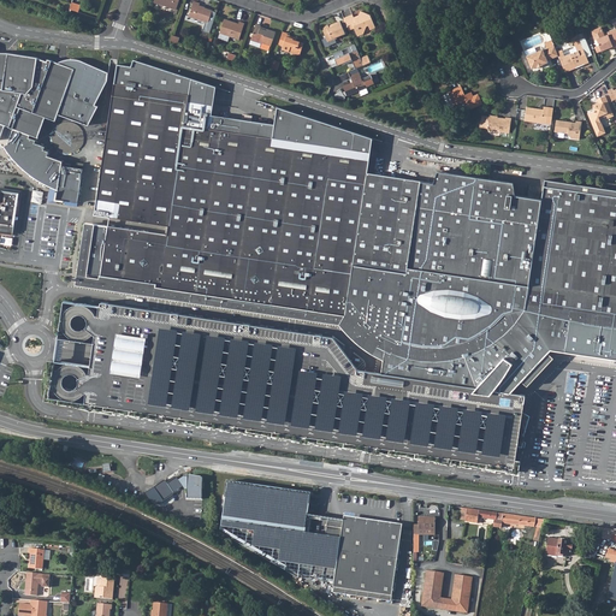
[(213,10),(199,5),(200,1),(194,0),(193,0),(189,16),(208,22),(213,10)]
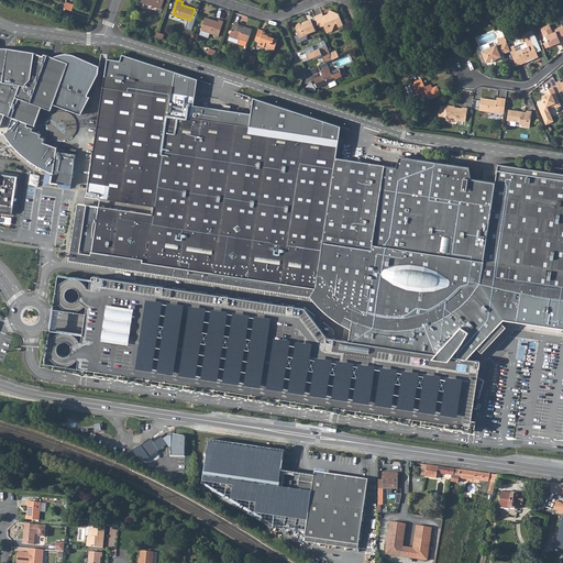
[(323,23),(327,30),(331,28),(333,21),(337,20),(338,23),(343,21),(338,11),(329,7),(326,13),(323,14),(321,10),(312,13),(318,25),(323,23)]
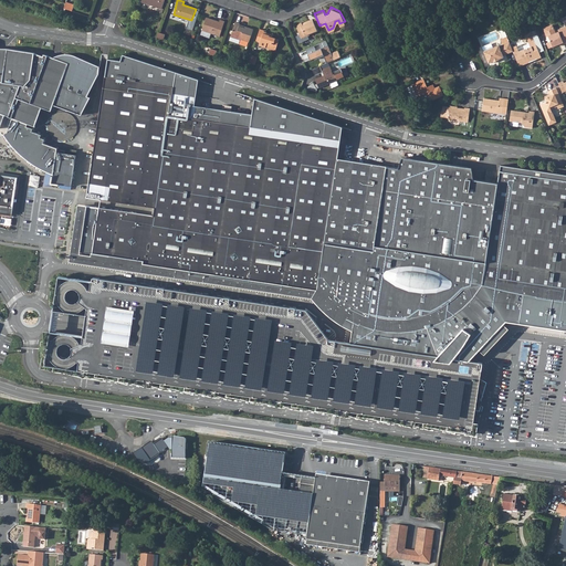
[(224,21),(220,19),(219,21),(207,17),(202,30),(220,35),(224,21)]
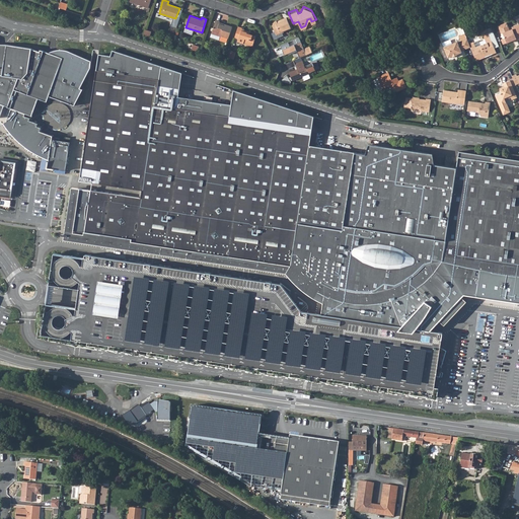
[(283,30),(282,29),(290,25),(286,15),(278,19),(278,20),(271,23),(274,30),(271,31),(272,34),(277,36),(283,33),(282,31),(283,30)]
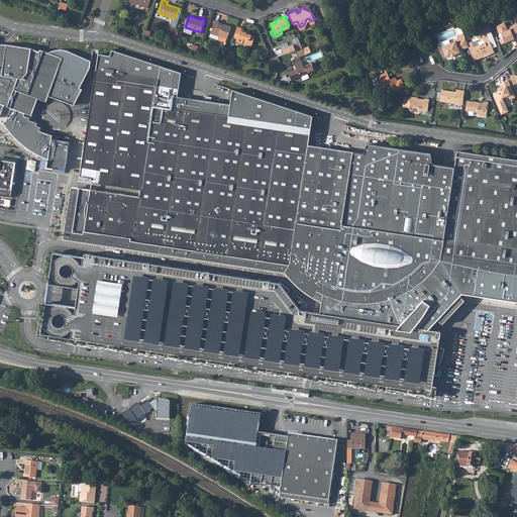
[(220,35),(227,37),(231,26),(224,24),(224,25),(218,23),(219,20),(215,19),(210,36),(219,39),(220,35)]
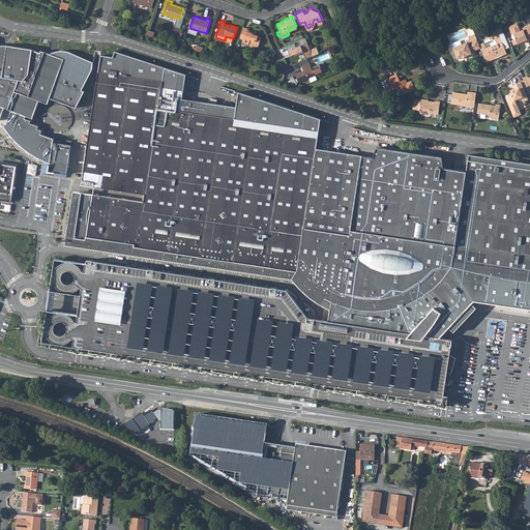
[(529,26),(529,24),(523,27),(523,28),(520,29),(517,22),(509,25),(508,28),(508,29),(509,32),(512,33),(513,37),(510,38),(509,39),(511,45),(525,39),(526,40),(529,38),(529,37),(528,32),(529,30),(529,26)]
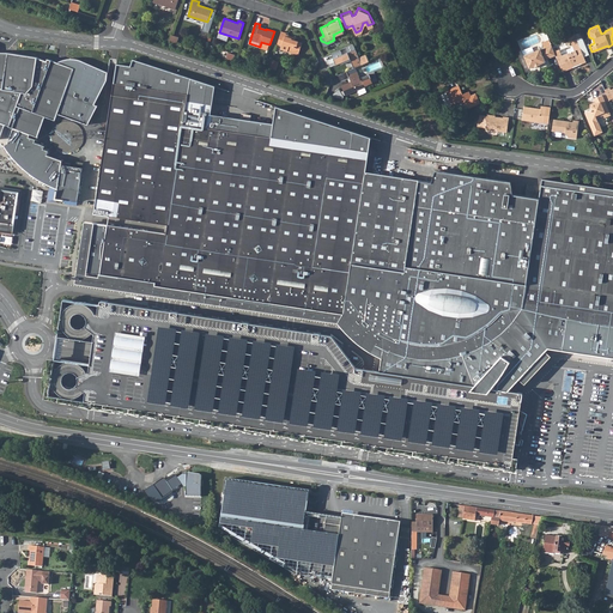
[(280,48),(298,54),(302,42),(292,38),(292,37),(285,35),(286,31),(281,30),(277,43),(281,46),(280,48)]
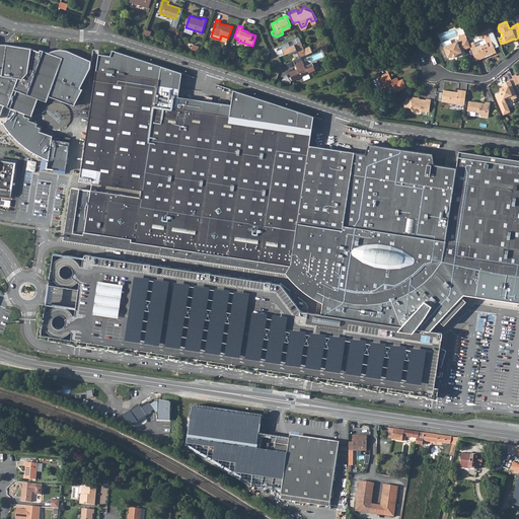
[(487,32),(493,48),(498,46),(492,30),(491,26),(486,28),(487,32)]
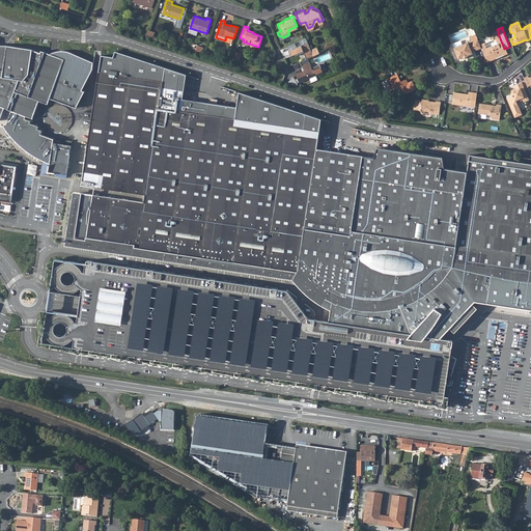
[(466,42),(451,48),(454,54),(456,59),(471,53),(470,51),(480,47),(479,45),(477,38),(474,32),(470,34),(473,40),(467,44),(466,42)]
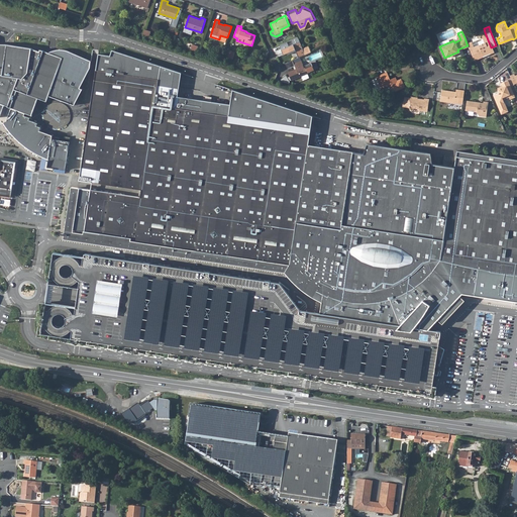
[(482,56),(483,54),(488,53),(493,52),(491,47),(485,32),(481,34),(484,41),(479,43),(477,39),(467,43),(468,45),(469,47),(474,59),(482,56)]
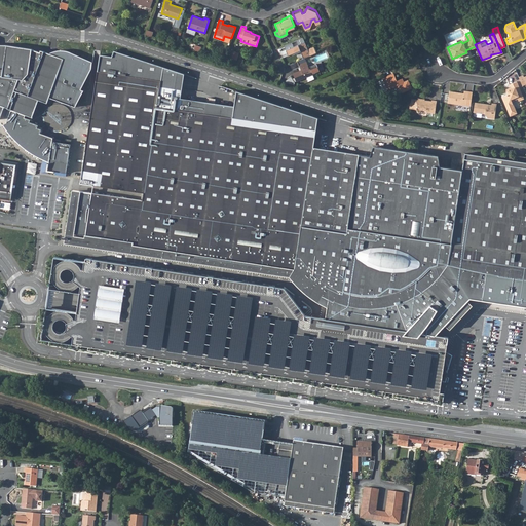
[(291,40),(284,43),(287,51),(288,53),(292,51),(292,52),(300,49),(303,55),(309,52),(306,46),(302,36),(295,38),(297,43),(293,44),(291,40)]
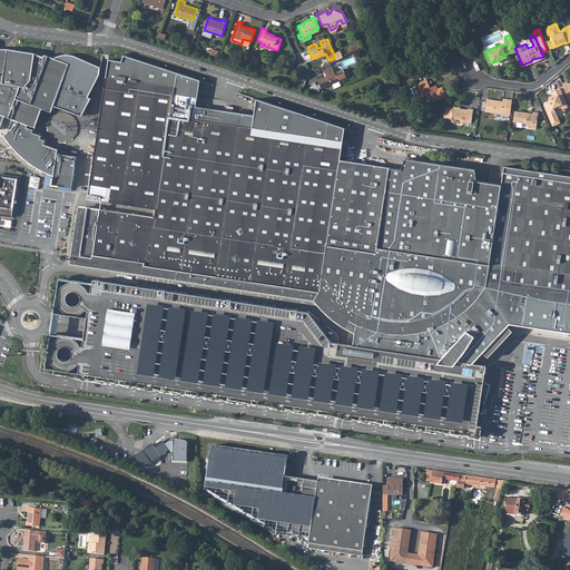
[(35,52),(8,49),(0,48),(0,127),(5,116),(9,117),(8,118),(11,119),(22,123),(21,126),(30,129),(31,126),(35,127),(36,127),(41,111),(45,112),(46,109),(51,111),(53,106),(69,64),(53,58),(45,55),(43,57),(35,53),(35,52)]
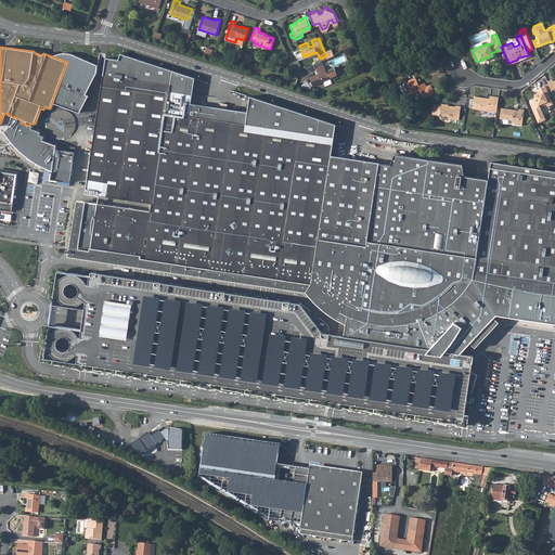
[(333,52),(330,47),(323,49),(326,55),(333,52)]
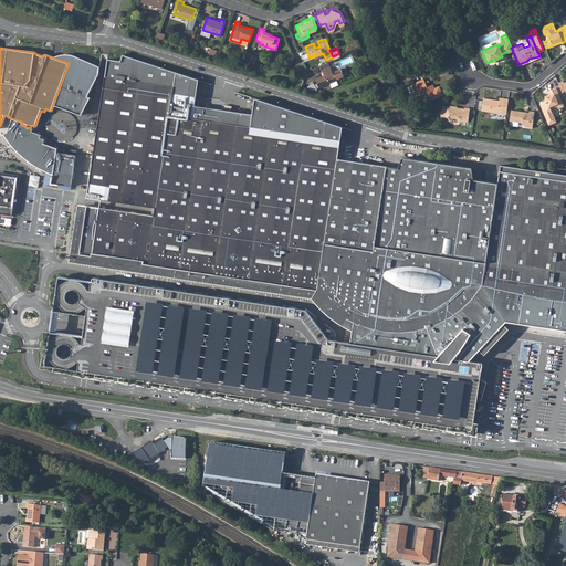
[(69,63),(53,105),(82,115),(91,98),(86,96),(98,73),(100,66),(72,55),(66,54),(60,54),(53,58),(69,63)]
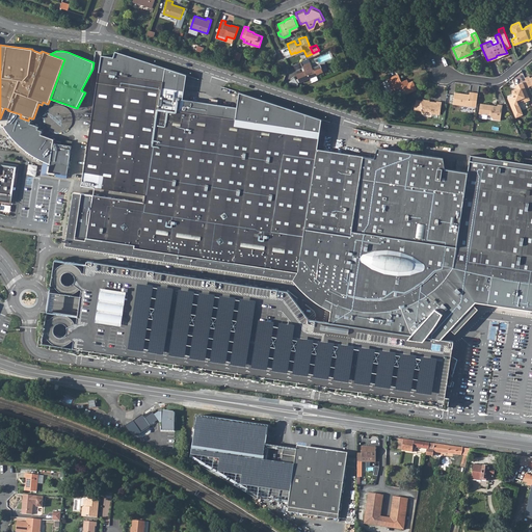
[(86,241),(125,247),(137,248),(137,246),(143,247),(143,250),(143,251),(144,253),(145,253),(147,253),(148,253),(148,251),(149,248),(204,257),(203,263),(216,265),(229,267),(229,261),(255,265),(255,268),(255,269),(256,269),(256,270),(257,270),(258,269),(259,268),(259,266),(299,272),(312,288),(329,300),(333,302),(346,308),(365,312),(386,312),(405,308),(422,301),(430,296),(439,289),(455,266),(469,171),(437,166),(440,156),(380,148),(377,158),(317,149),(322,118),(241,92),(238,106),(176,97),(179,72),(115,51),(113,56),(101,54),(81,183),(145,193),(144,202),(92,194),(86,241)]
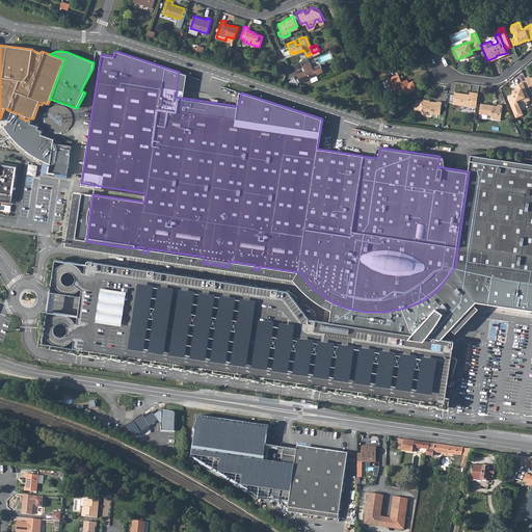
[(301,58),(294,61),(298,72),(306,68),(303,62),(301,58)]
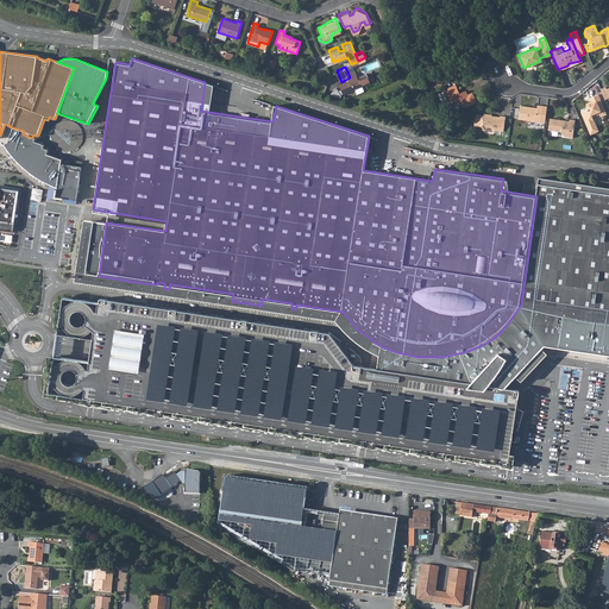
[(356,68),(347,71),(350,77),(341,82),(340,82),(344,90),(364,82),(363,81),(370,77),(366,69),(359,73),(360,75),(358,76),(357,73),(357,71),(356,68)]
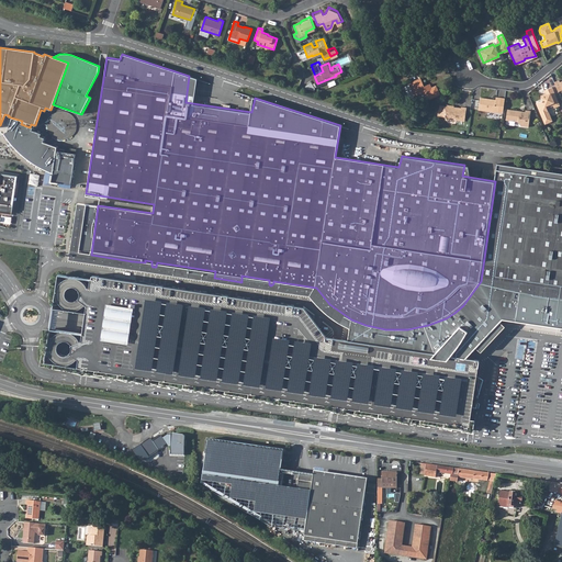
[(420,91),(427,93),(428,98),(440,93),(436,83),(430,86),(427,85),(427,82),(423,85),(419,77),(407,81),(408,82),(405,85),(404,86),(407,96),(409,96),(413,94),(414,94),(420,91)]
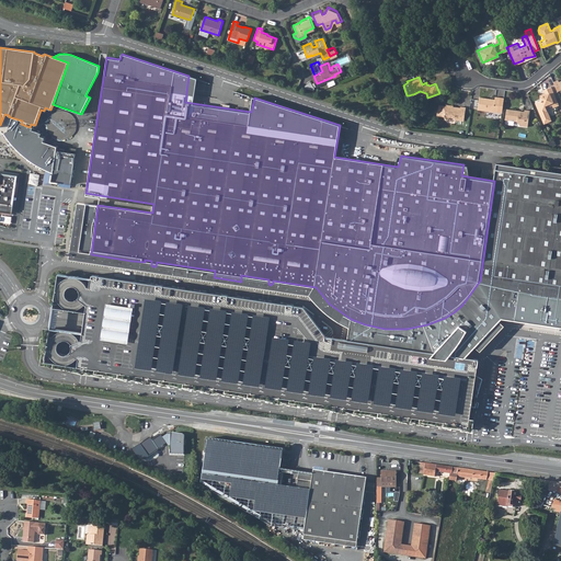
[(540,100),(535,102),(540,113),(542,118),(549,115),(547,111),(546,105),(551,103),(553,106),(558,104),(551,86),(542,89),(545,94),(539,96),(540,100)]
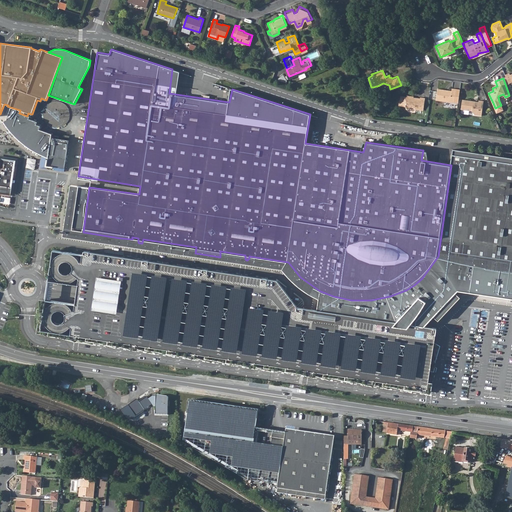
[(451,87),(450,87),(450,89),(436,87),(435,98),(457,101),(459,88),(451,87)]
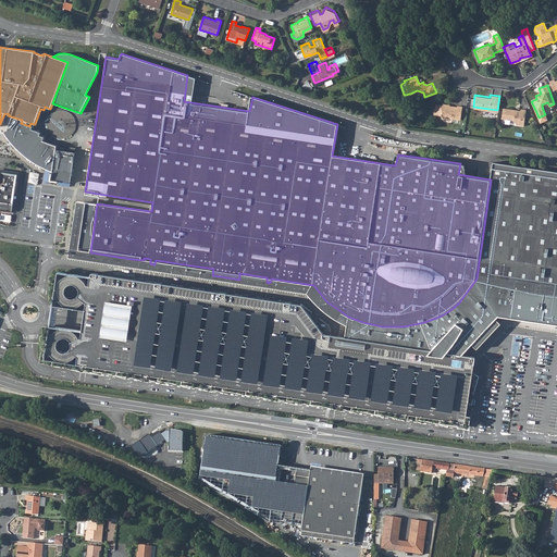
[(442,116),(445,114),(449,115),(449,118),(452,119),(458,120),(460,106),(456,104),(456,106),(452,106),(448,106),(449,103),(442,103),(442,104),(435,103),(434,107),(433,107),(432,112),(440,113),(442,116)]
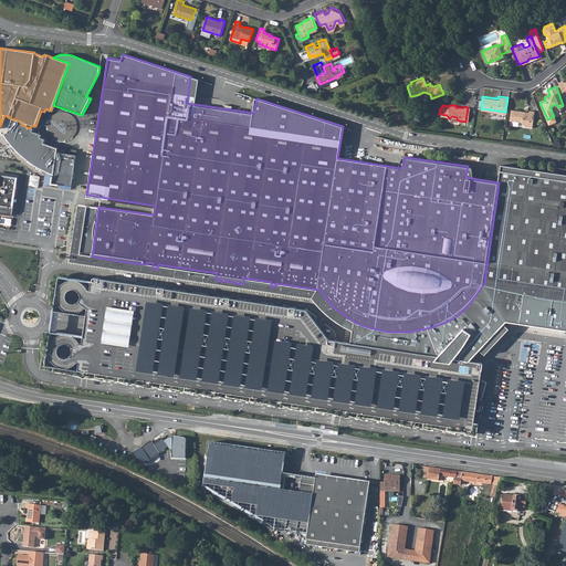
[(524,126),(531,127),(534,111),(528,109),(527,112),(509,109),(507,119),(520,121),(524,126)]
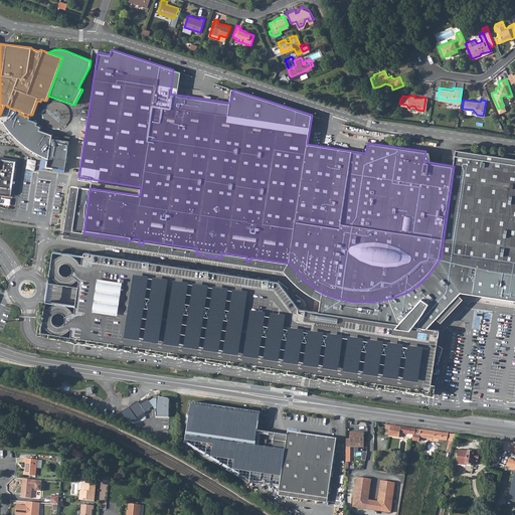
[(32,146),(35,148),(39,150),(42,152),(46,153),(49,155),(48,160),(47,160),(46,167),(54,168),(54,167),(65,169),(69,141),(51,138),(52,135),(39,131),(40,127),(36,125),(37,123),(33,121),(29,120),(30,118),(31,115),(28,114),(27,117),(19,114),(20,111),(10,108),(7,120),(8,122),(10,125),(13,128),(15,130),(17,133),(20,136),(22,138),(24,140),(27,142),(30,144),(32,146)]
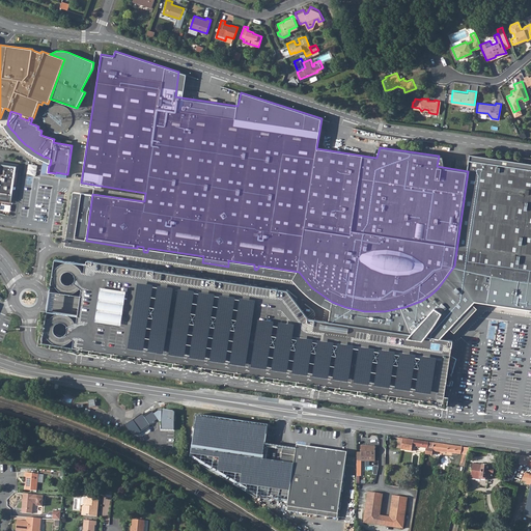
[(8,126),(7,123),(3,127),(9,136),(15,141),(18,144),(21,146),(25,149),(29,154),(32,156),(35,158),(39,160),(42,161),(44,157),(40,155),(36,152),(33,150),(31,148),(28,146),(25,144),(23,142),(21,140),(18,137),(16,134),(14,132),(10,129),(8,126)]
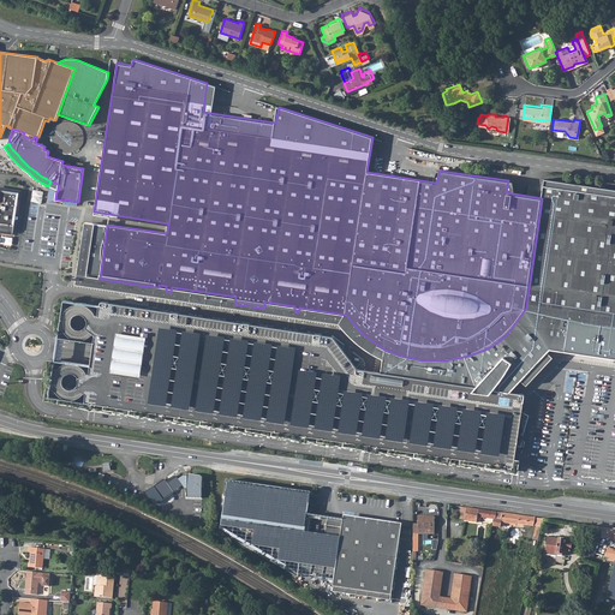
[(614,187),(545,178),(542,198),(526,308),(569,317),(575,317),(603,322),(614,323),(614,187)]
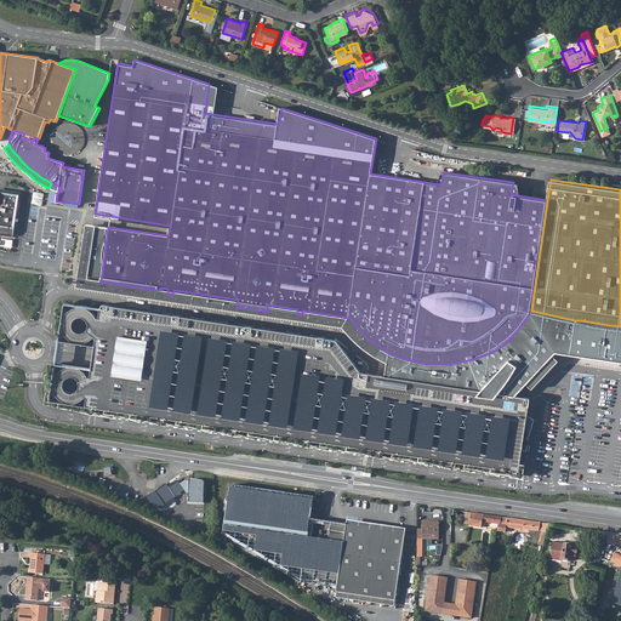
[(18,200),(17,199),(18,194),(3,192),(1,197),(0,197),(0,233),(13,237),(18,200)]
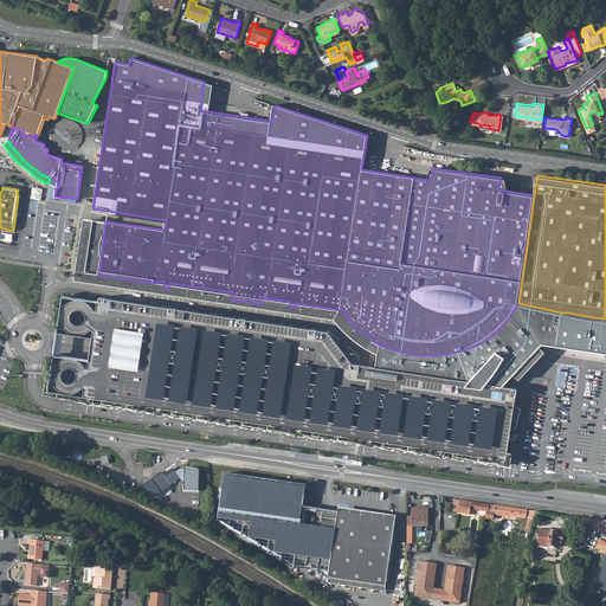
[(32,199),(43,200),(44,188),(33,187),(32,199)]
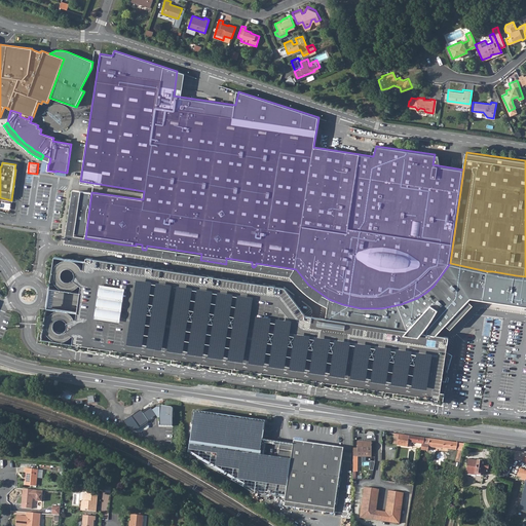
[(85,259),(53,255),(48,288),(80,293),(79,302),(77,312),(46,308),(41,337),(73,341),(73,344),(79,345),(79,342),(135,350),(134,353),(140,354),(140,351),(195,360),(194,363),(200,364),(201,361),(440,396),(444,367),(449,334),(437,332),(326,316),(320,315),(306,313),(286,285),(159,266),(86,256),(85,259)]
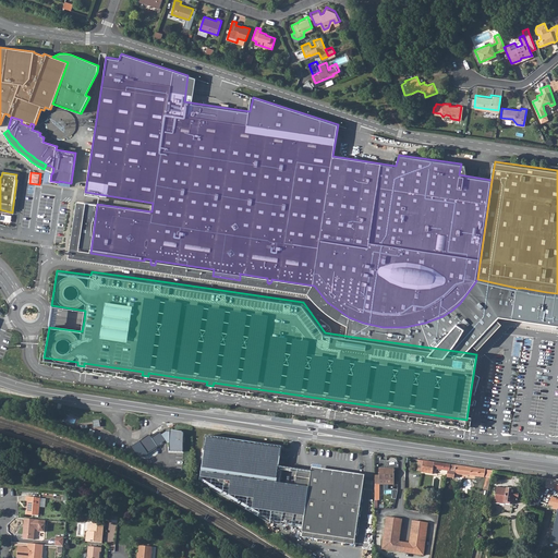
[(516,295),(517,288),(477,279),(460,303),(451,311),(443,316),(425,323),(404,327),(383,327),(363,323),(349,317),(346,336),(463,352),(473,342),(486,329),(497,317),(500,314),(513,316),(514,303),(516,295)]
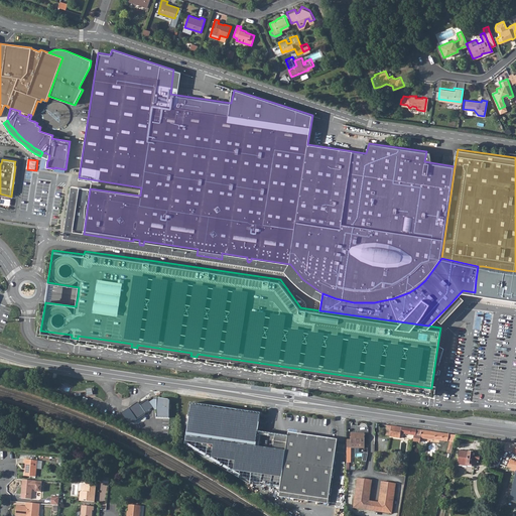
[(476,280),(475,292),(515,298),(515,271),(506,270),(483,266),(478,266),(477,273),(476,280)]
